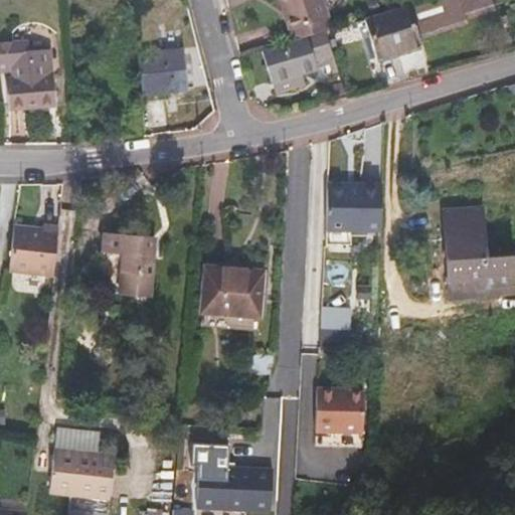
[(315,0),(275,0),(281,20),(319,8),(315,0)]
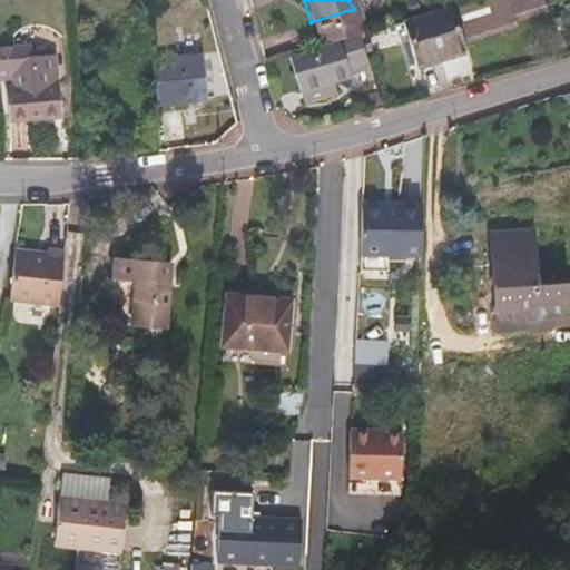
[(462,33),(501,21),(494,0),(462,0),(423,12),(402,19),(415,61),(465,47),(462,33)]
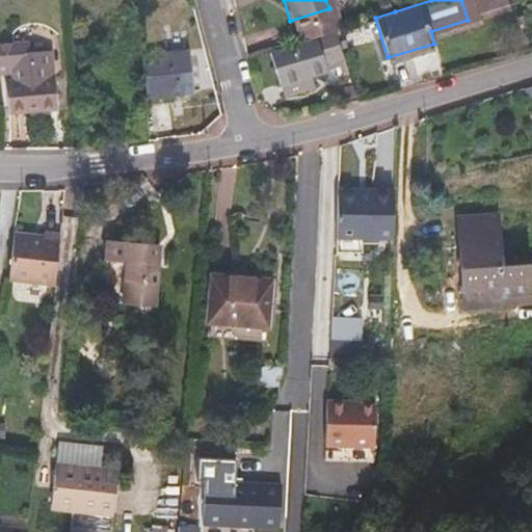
[(461,0),(468,20),(480,16),(475,0),(461,0)]
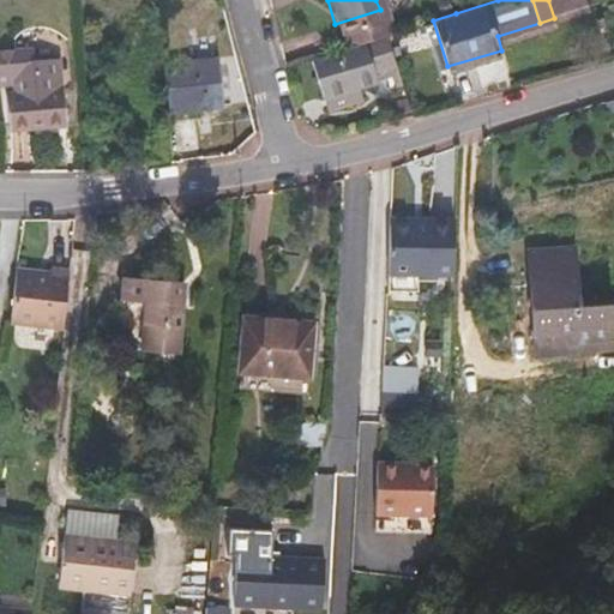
[(591,12),(587,0),(548,0),(554,18),(557,24),(591,12)]
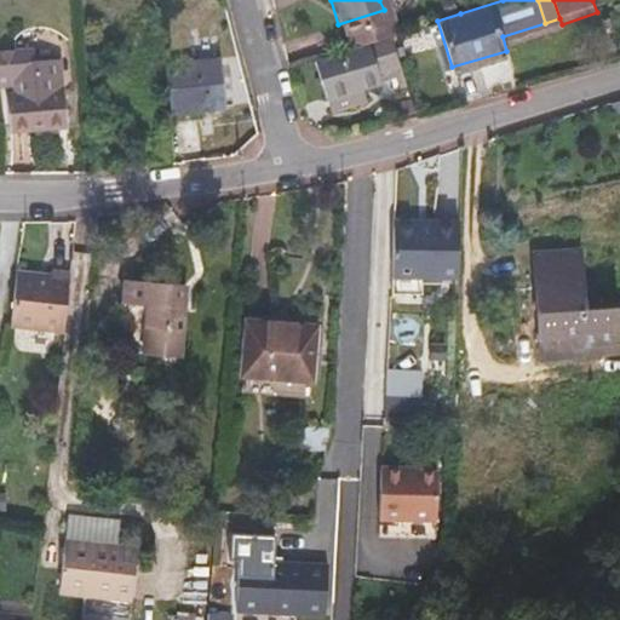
[(384,10),(338,24),(343,36),(388,23),(384,10)]
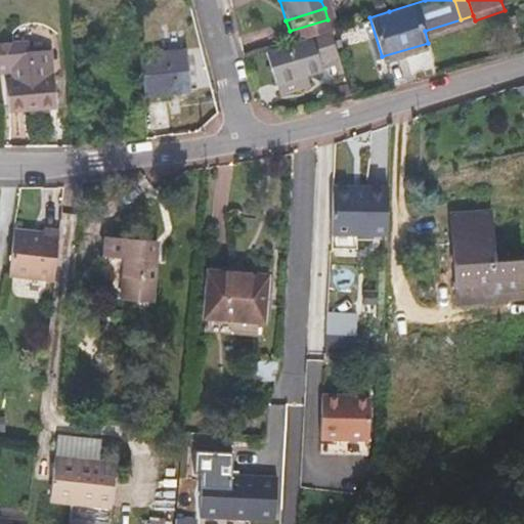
[(328,19),(290,31),(292,42),(312,36),(331,30),(328,19)]
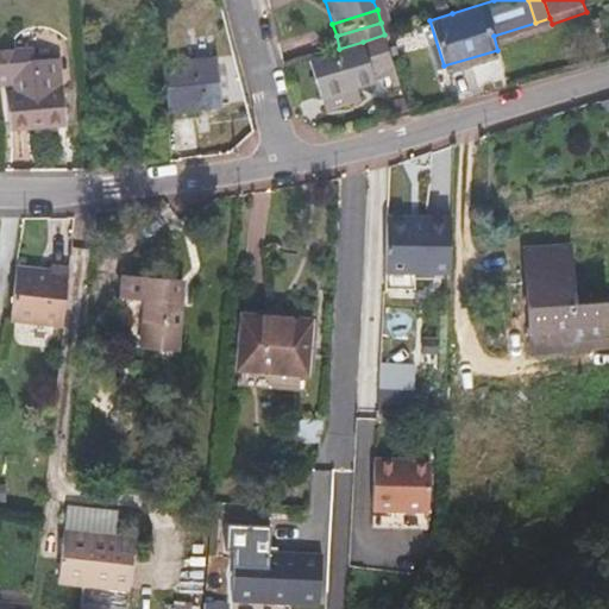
[(309,57),(320,95),(322,95),(356,85),(375,79),(388,75),(393,88),(400,86),(384,35),(363,42),(339,49),(309,57)]
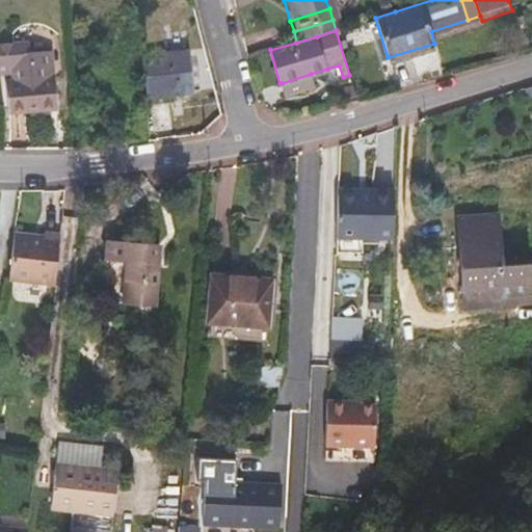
[(29,53),(27,44),(0,45),(0,67),(7,67),(8,73),(8,81),(2,81),(5,111),(56,107),(51,51),(29,53)]
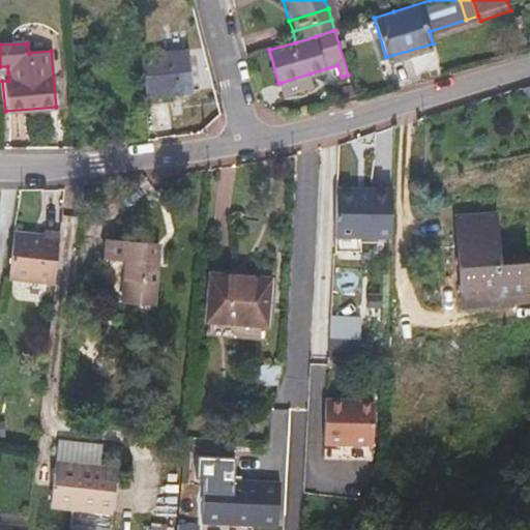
[(193,92),(187,48),(142,53),(147,97),(193,92)]
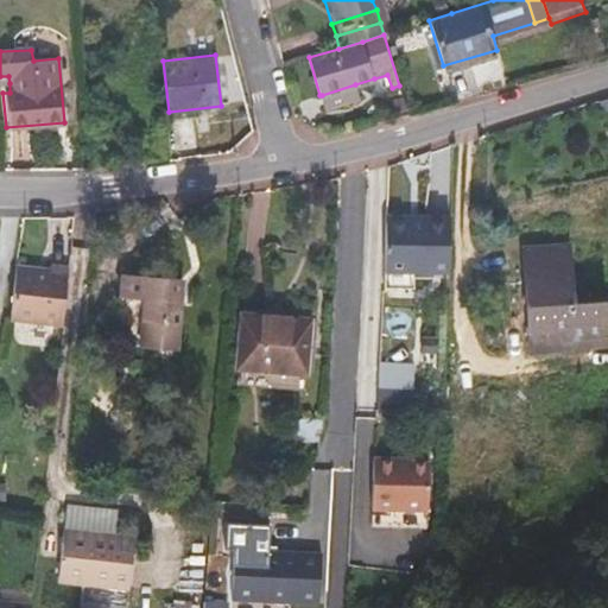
[(359,97),(355,84),(322,95),(325,107),(359,97)]
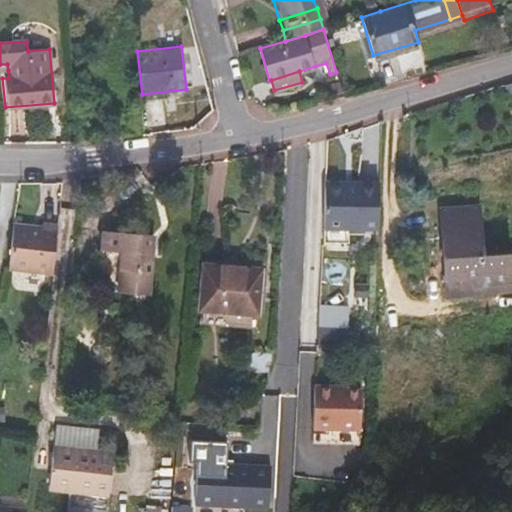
[(147,103),(150,125),(167,124),(165,101),(147,103)]
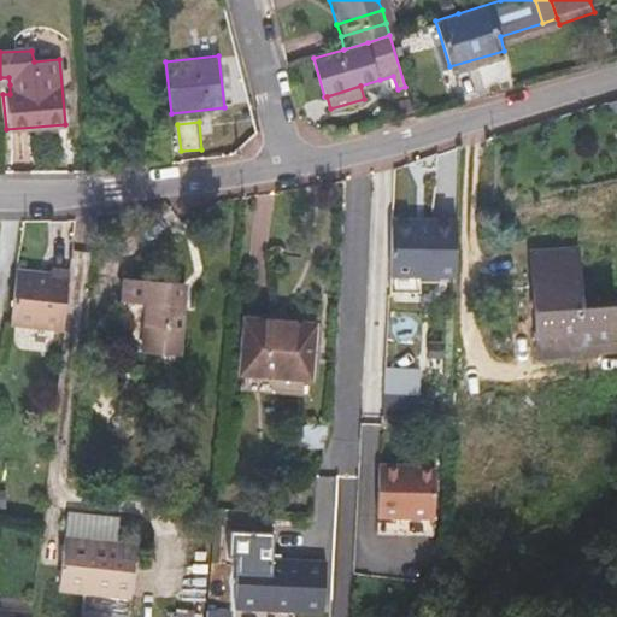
[(392,272),(456,274),(457,219),(430,219),(430,223),(392,223),(392,272)]
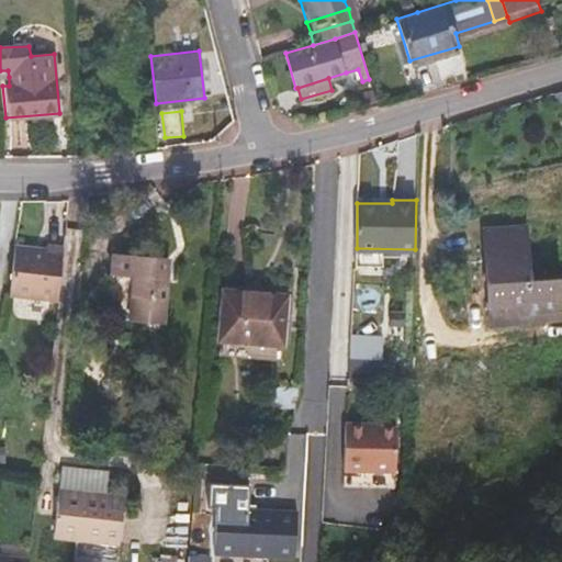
[(486,229),(493,327),(561,322),(561,301),(560,282),(529,284),(525,227),(486,229)]
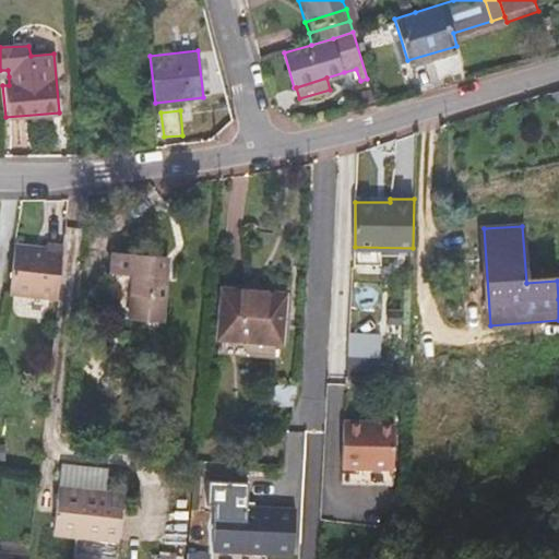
[(45,239),(44,245),(21,241),(16,241),(9,288),(13,289),(58,294),(63,241),(45,239)]
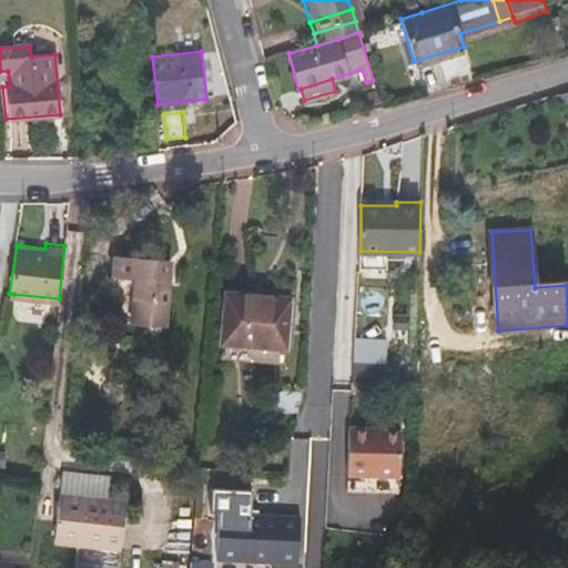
[(386,272),(386,252),(361,251),(359,271),(386,272)]
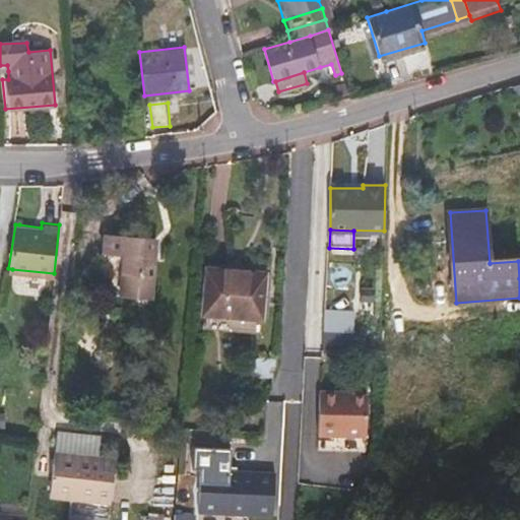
[(124,254),(121,297),(149,299),(154,239),(103,234),(103,252),(124,254)]
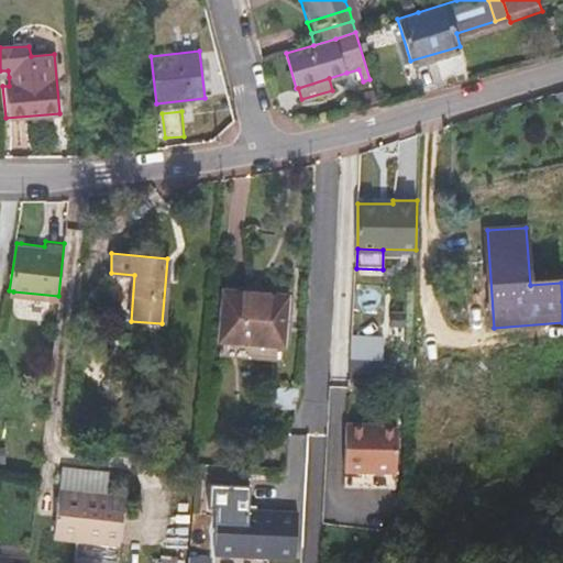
[(129,316),(131,277),(117,276),(114,315),(129,316)]
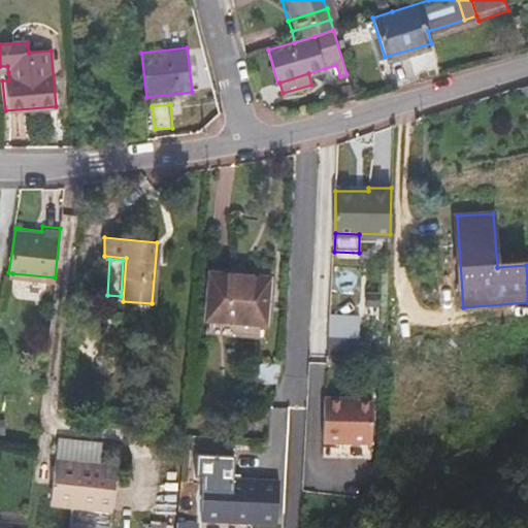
[(211,272),(205,333),(263,338),(268,277),(211,272)]
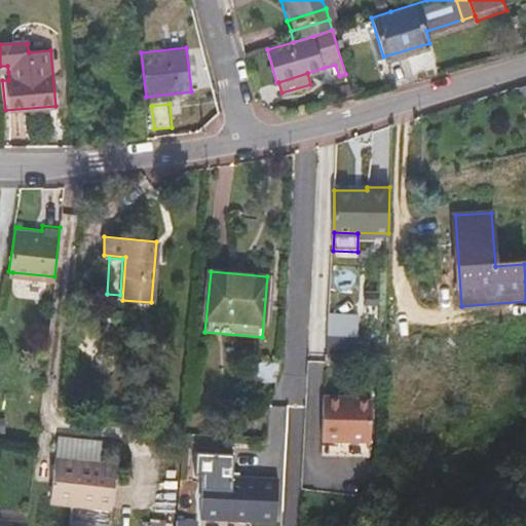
[(309,334),(340,336),(341,313),(310,311),(309,334)]
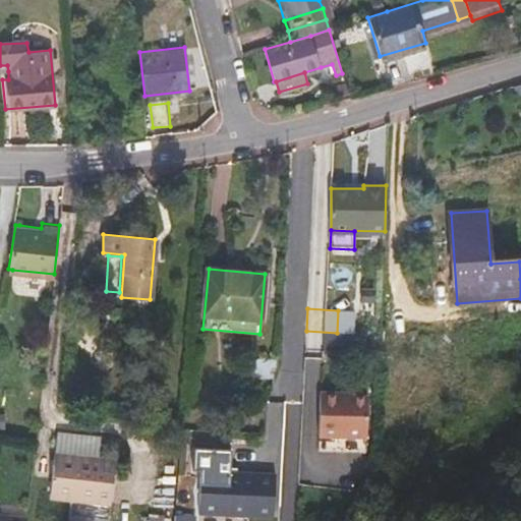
[(305,349),(351,351),(352,339),(337,339),(337,333),(306,331),(305,349)]
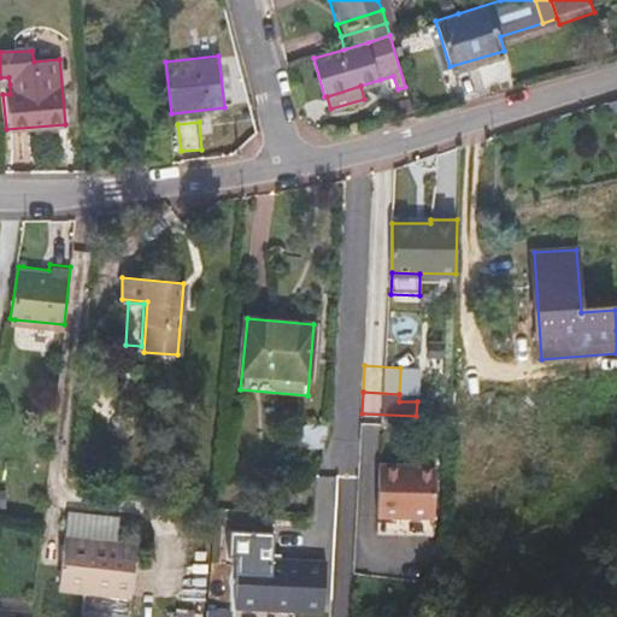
[(301,423),(301,450),(317,450),(318,424),(301,423)]
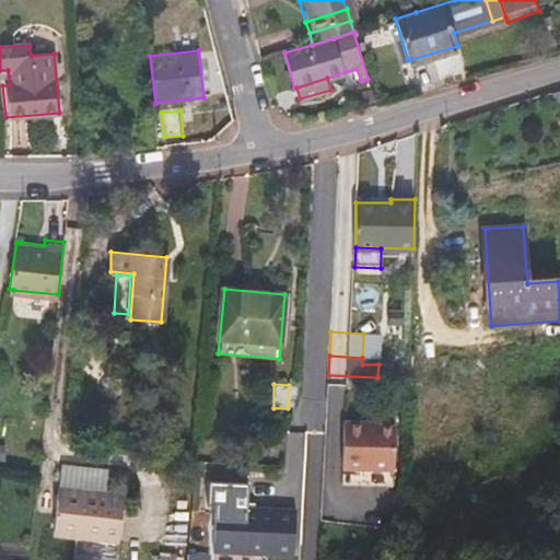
[(369,423),(369,420),(346,419),(345,482),(396,483),(397,423),(369,423)]
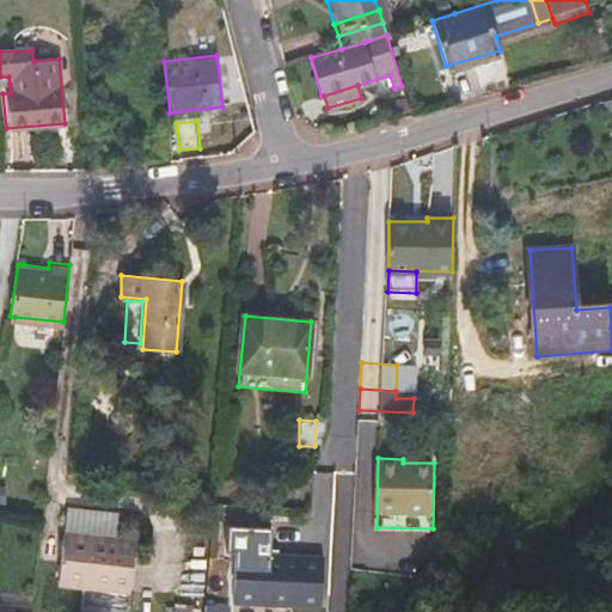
[(116,515),(67,508),(65,534),(114,540),(116,515)]
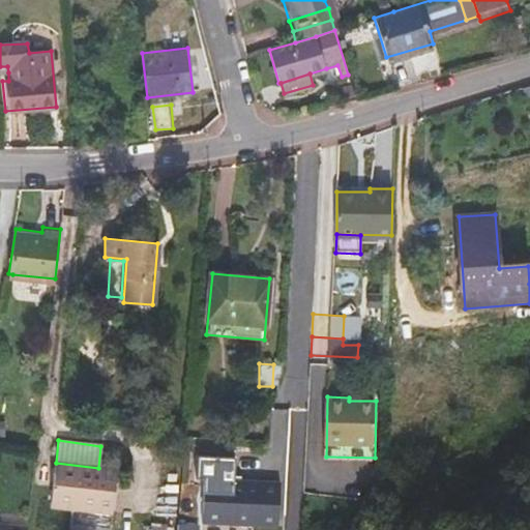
[(200,481),(206,481),(219,482),(233,482),(233,466),(222,466),(221,465),(215,459),(200,459),(200,481)]
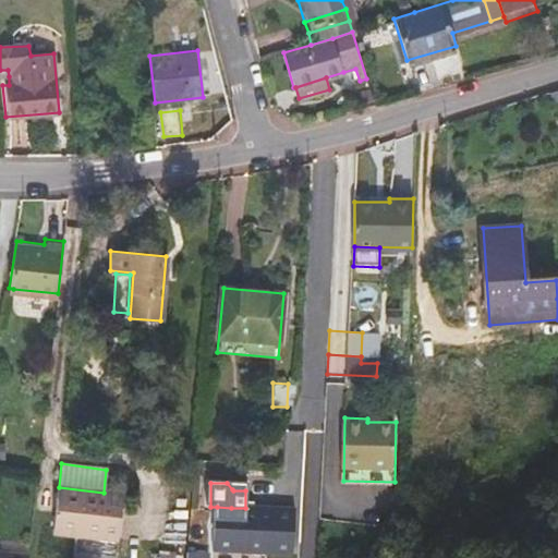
[(123,496),(104,493),(59,487),(53,532),(119,540),(123,496)]
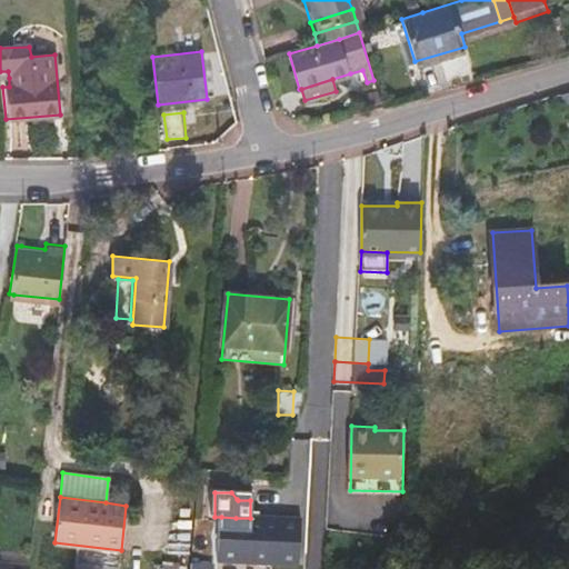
[(301,566),(302,519),(250,518),(236,518),(221,517),(220,563),(301,566)]
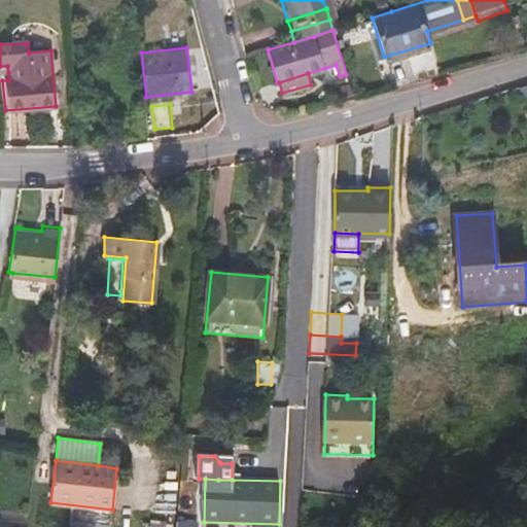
[(28,526),(30,518),(0,515),(0,526),(28,526)]
